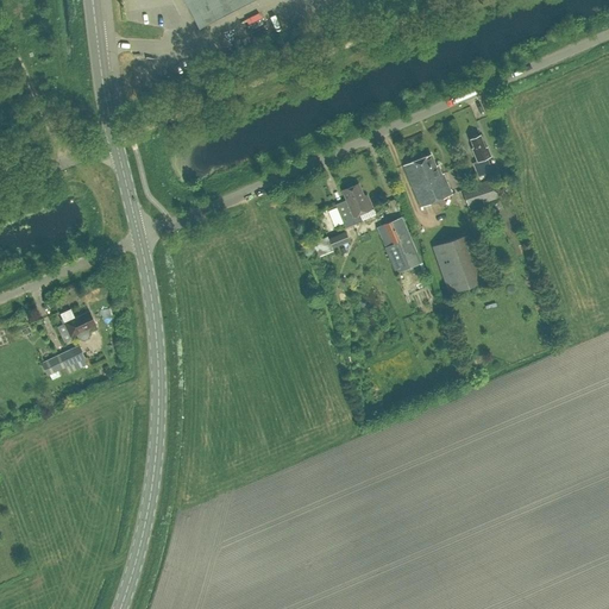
[(223,17),(253,0),(183,0),(199,29),(223,17)]
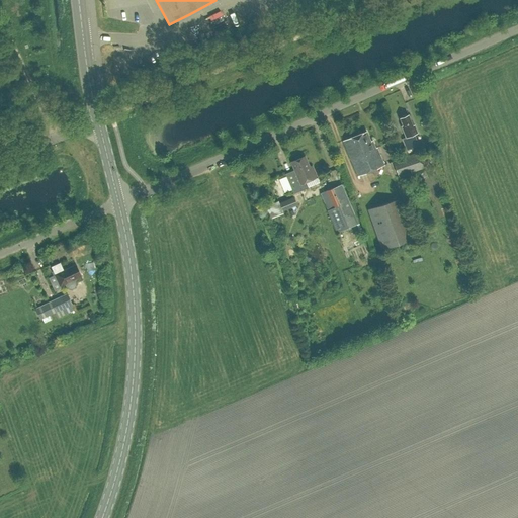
[(408,115),(400,118),(403,125),(401,126),(405,137),(406,140),(403,141),(407,152),(416,149),(419,147),(414,134),(417,133),(416,133),(413,125),(412,125),(408,115)]
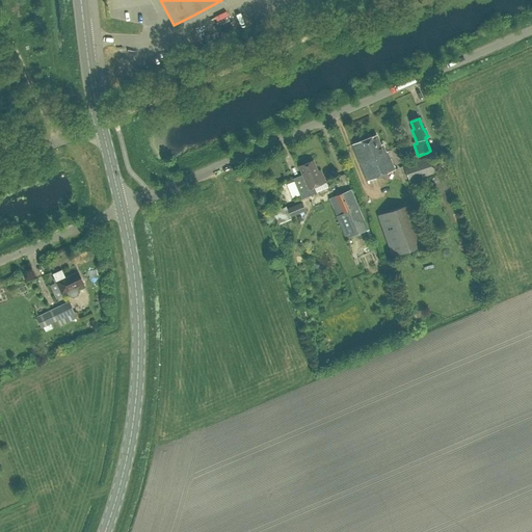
[(376,135),(352,145),(367,181),(394,169),(387,152),(384,153),(381,144),(380,145),(376,135)]
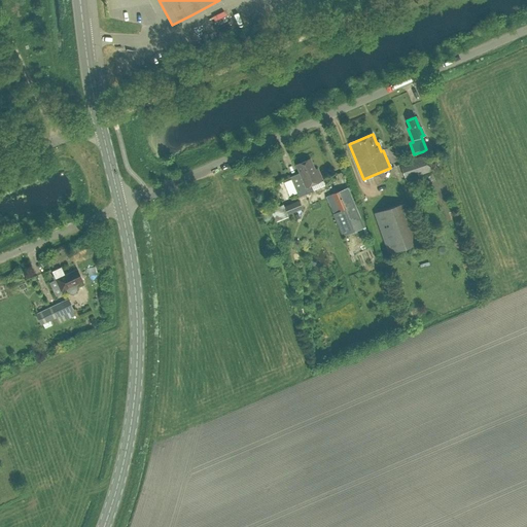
[(425,155),(399,164),(405,180),(430,171),(425,155)]
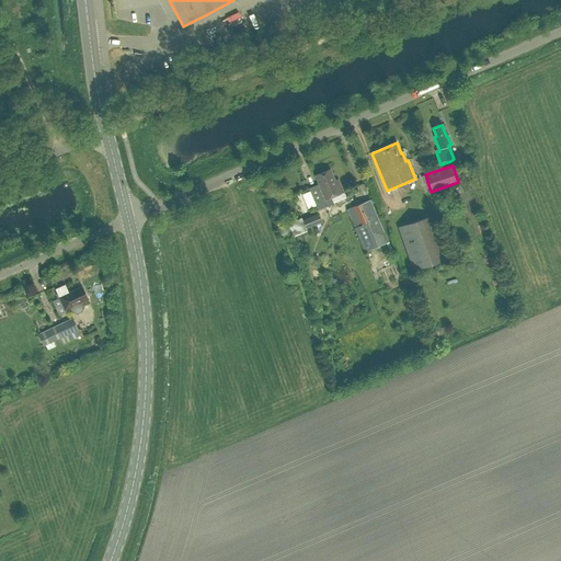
[(318,184),(309,189),(318,210),(333,204),(331,197),(343,193),(338,180),(335,181),(330,170),(315,175),(318,184)]
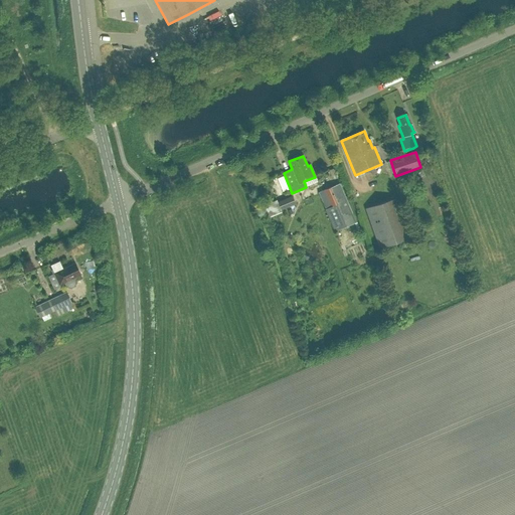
[(334,231),(356,222),(340,183),(319,192),(326,209),(325,209),(334,231)]
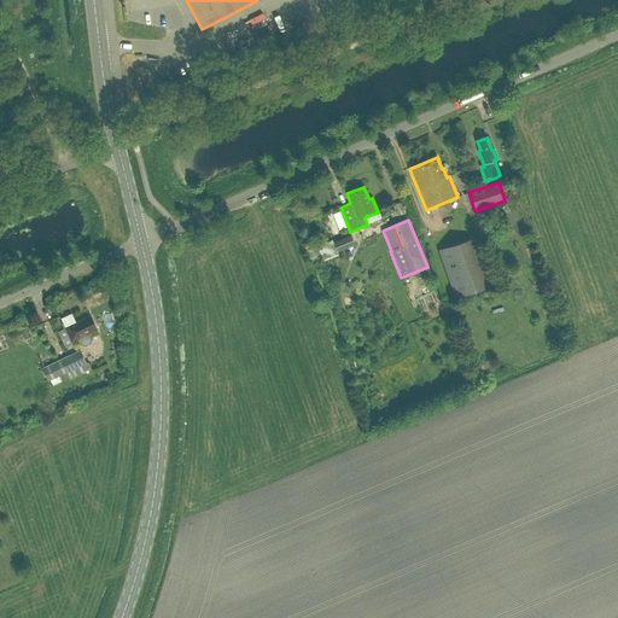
[(351,235),(333,243),(337,252),(355,245),(351,235)]
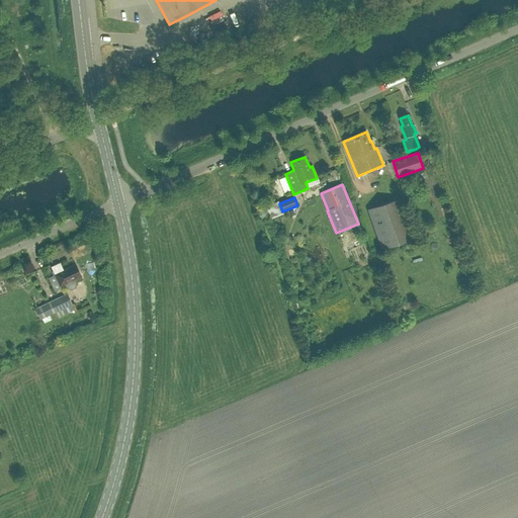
[(367,209),(380,250),(411,239),(397,199),(367,209)]
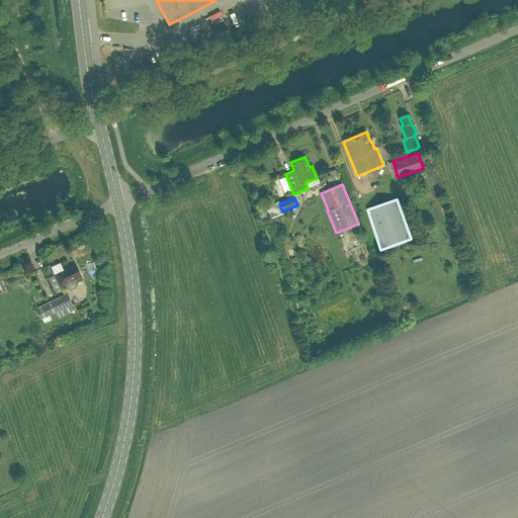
[(262,222),(283,213),(278,200),(257,208),(262,222)]
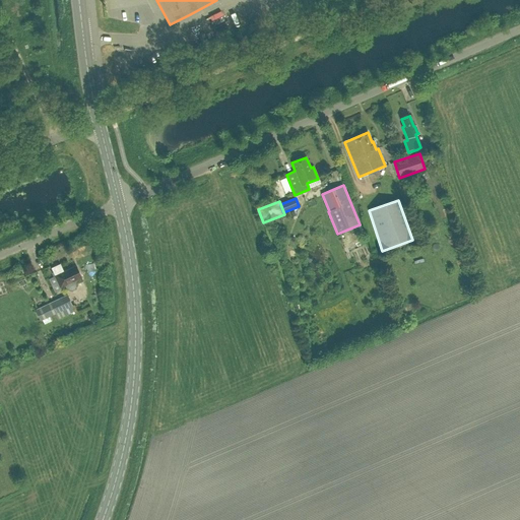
[(65,284),(67,287),(69,289),(72,290),(74,289),(76,286),(76,283),(74,280),(81,277),(76,266),(64,271),(60,263),(51,267),(53,271),(60,287),(65,284)]
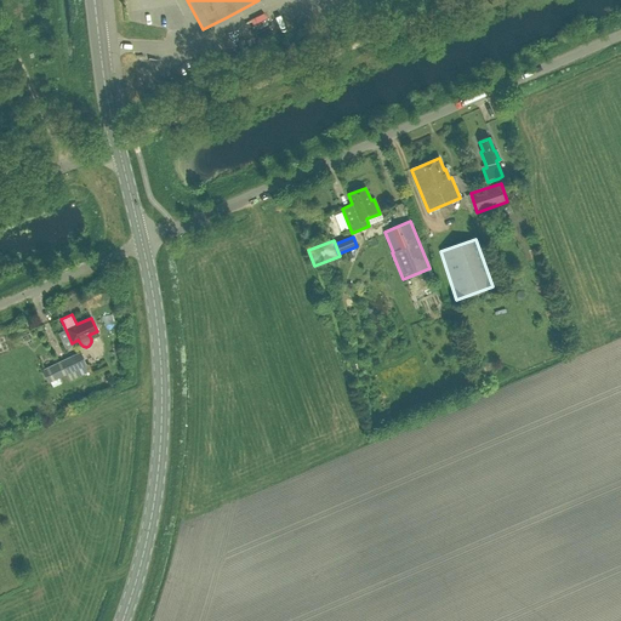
[(85,365),(80,353),(41,370),(46,382),(85,365)]
